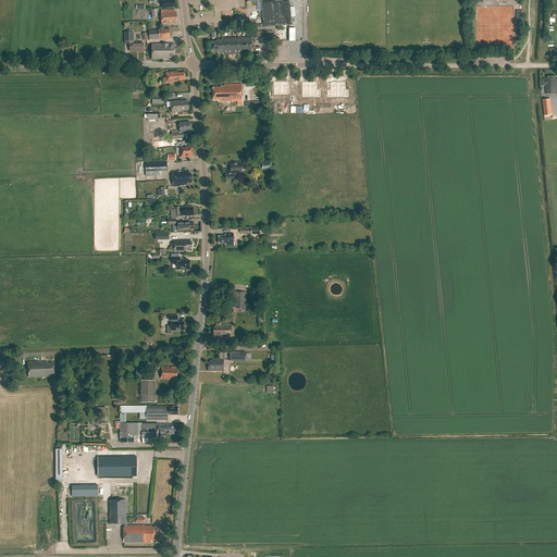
[(174,8),(173,0),(171,0),(161,1),(162,9),(174,8)]
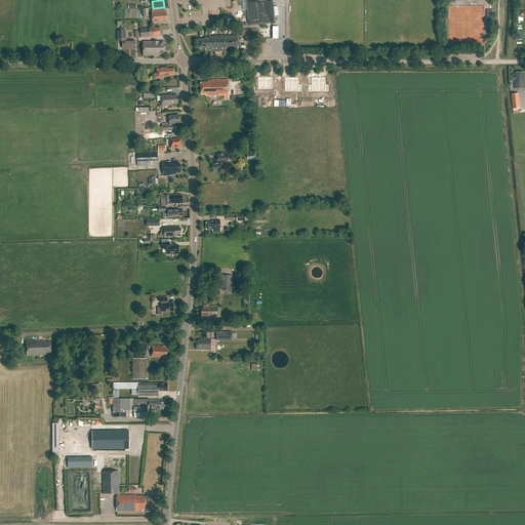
[(232,0),(233,3),(246,1),(248,26),(268,24),(268,25),(275,24),(273,1),(267,2),(267,0),(232,0)]
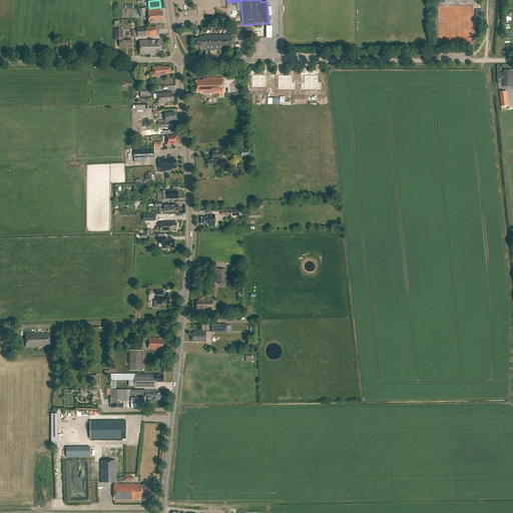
[(160,12),(160,9),(147,10),(148,23),(155,22),(155,21),(162,21),(162,12),(160,12)]
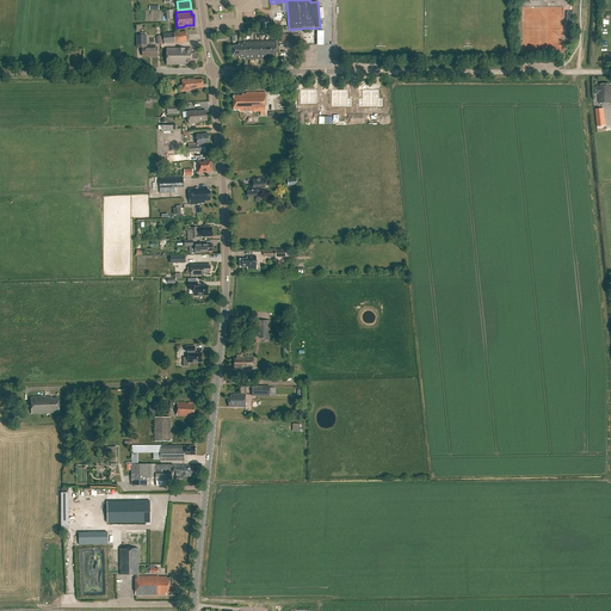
[(186,42),(185,31),(162,34),(164,44),(186,42)]
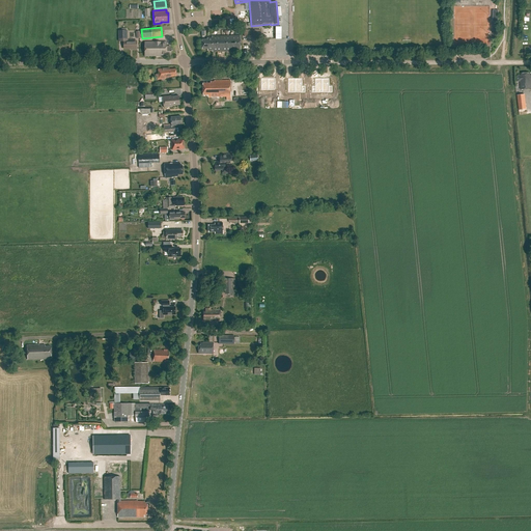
[(123,42),(123,49),(133,49),(133,50),(137,50),(137,42),(128,42),(128,31),(118,31),(118,42),(123,42)]
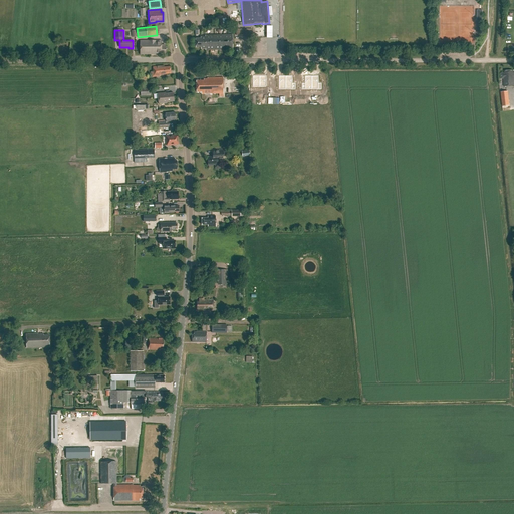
[(233,50),(232,35),(205,35),(205,37),(201,37),(201,38),(195,38),(196,48),(201,47),(201,49),(205,49),(206,50),(233,50)]
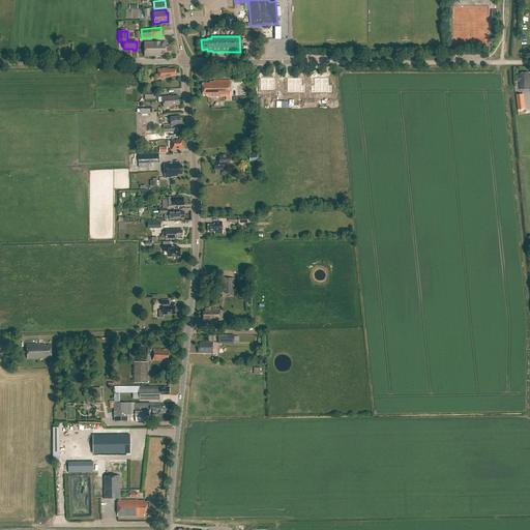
[(167,48),(166,41),(144,42),(144,57),(159,56),(170,55),(170,48),(167,48)]
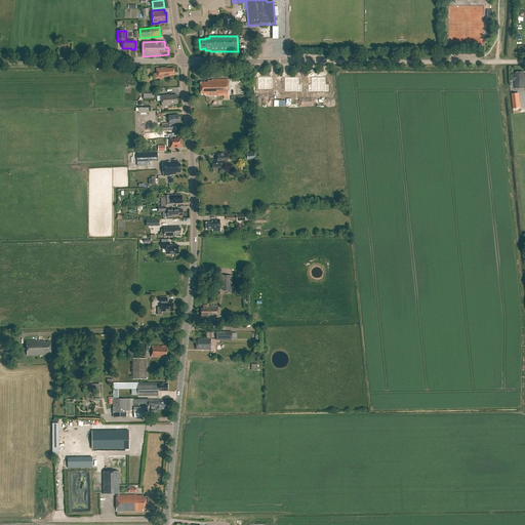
[(167,69),(167,67),(156,69),(156,74),(153,74),(154,79),(163,78),(163,77),(174,76),(173,68),(167,69)]
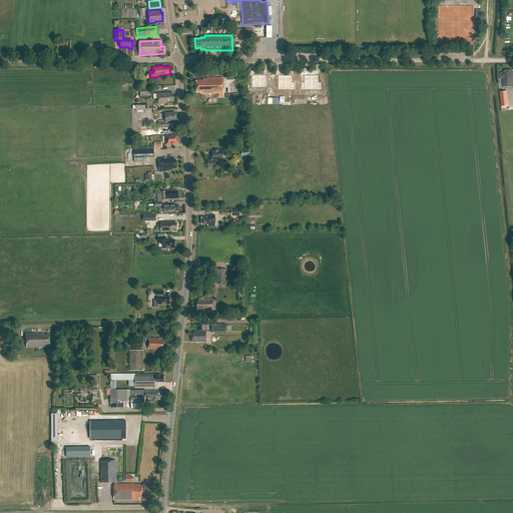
[(512,71),(504,71),(504,73),(499,73),(500,79),(502,79),(503,86),(512,86),(512,72),(512,73),(512,71)]
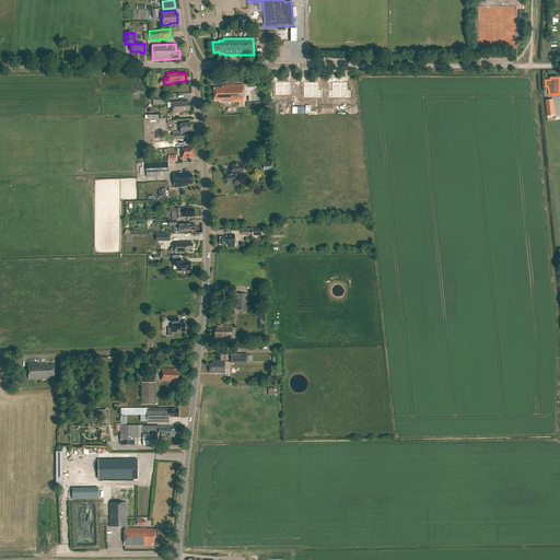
[(238,102),(244,102),(243,84),(225,85),(221,86),(221,88),(213,88),(213,101),(219,101),(219,103),(238,102)]
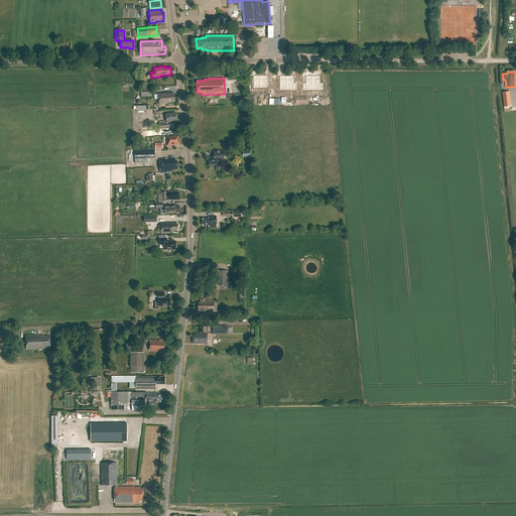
[(141,97),(151,97),(150,88),(141,89),(141,97)]
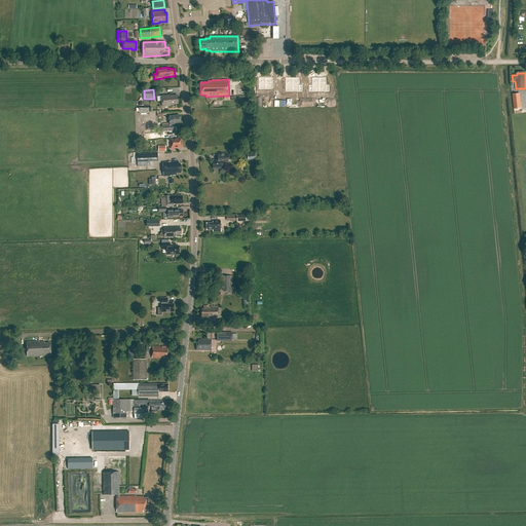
[(513,95),(514,109),(521,108),(520,94),(513,95)]
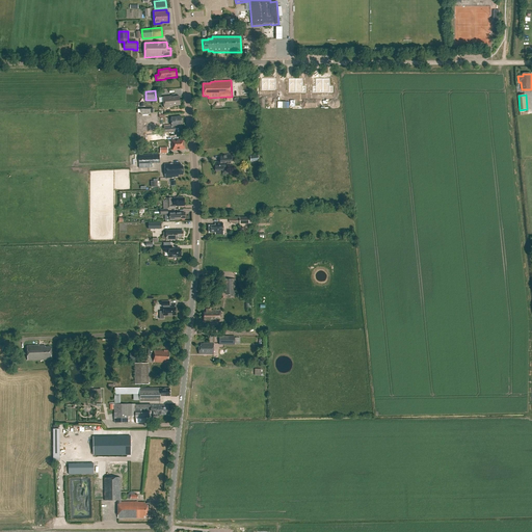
[(171,117),(171,125),(163,126),(164,134),(177,133),(176,127),(182,127),(181,117),(171,117)]
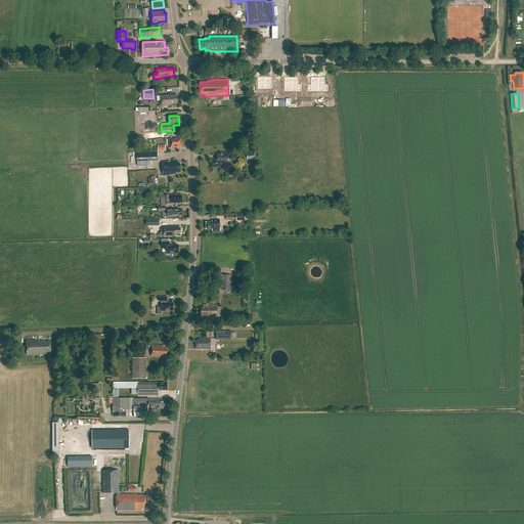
[(181,137),(169,138),(170,148),(181,147),(181,137)]
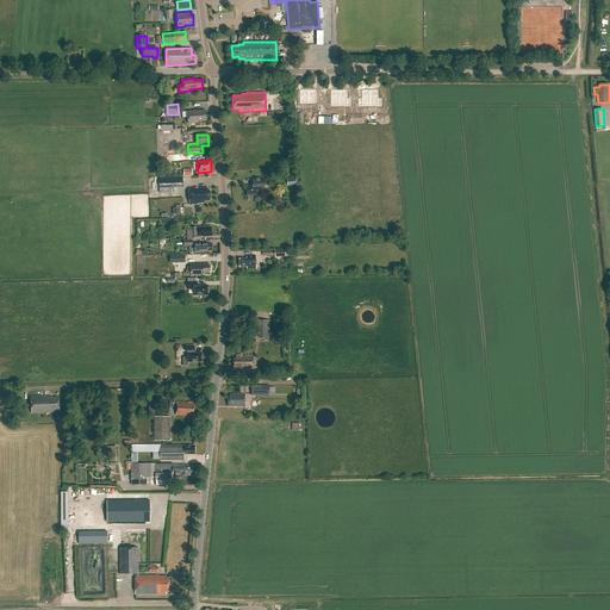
[(261,187),(266,187),(266,185),(269,185),(268,175),(256,178),(253,181),(254,186),(248,186),(249,197),(255,197),(254,195),(255,195),(256,201),(263,200),(262,194),(260,194),(260,187),(261,187)]
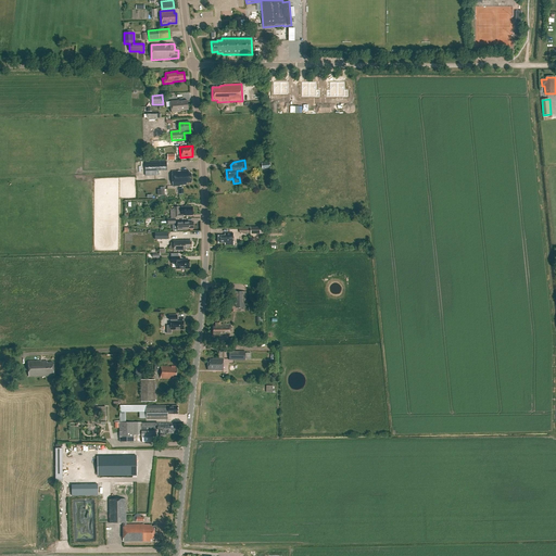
[(166,162),(146,162),(146,172),(155,171),(155,176),(159,176),(159,171),(167,171),(166,162)]
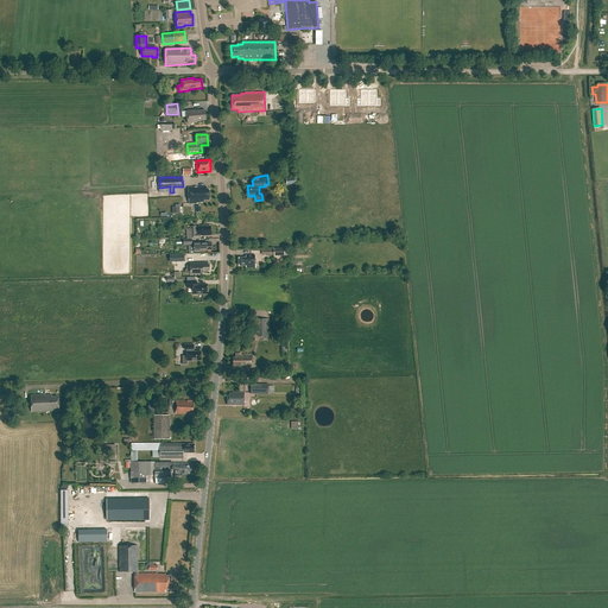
[(204,201),(209,201),(209,191),(206,191),(206,188),(188,188),(189,204),(200,204),(200,203),(204,203),(204,201)]
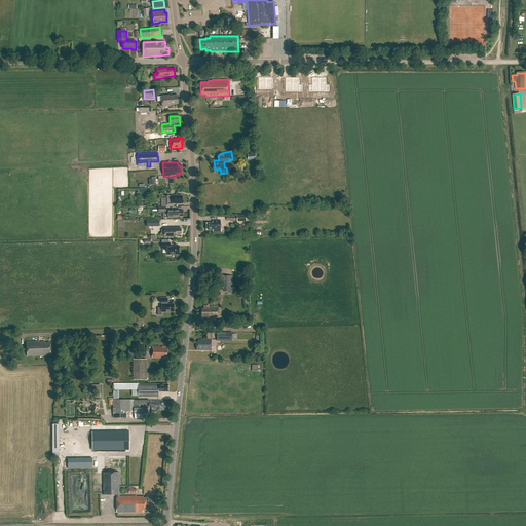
[(182,204),(182,196),(172,196),(172,197),(170,197),(170,196),(164,196),(164,198),(161,198),(162,207),(165,207),(165,208),(174,207),(173,204),(182,204)]
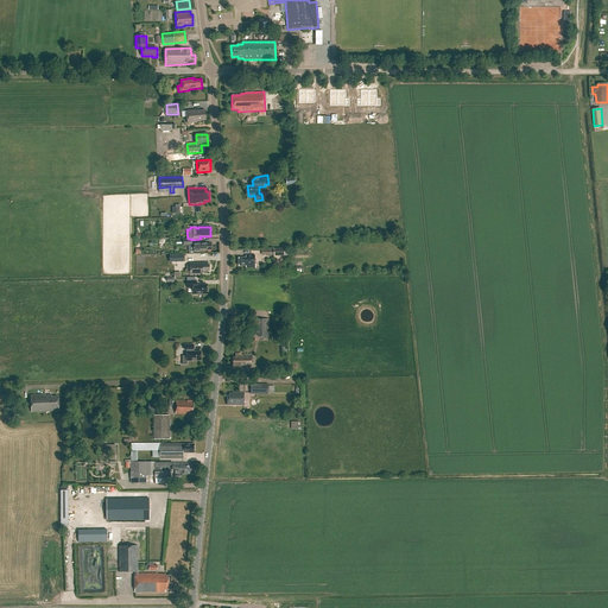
[(194,251),(189,251),(189,254),(194,253),(200,253),(200,252),(211,252),(211,244),(207,244),(198,244),(194,244),(194,251)]
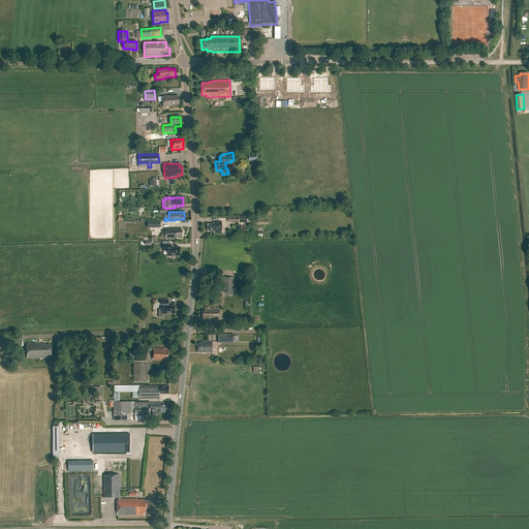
[(214,234),(222,234),(222,222),(214,222),(214,225),(207,225),(207,232),(214,232),(214,234)]
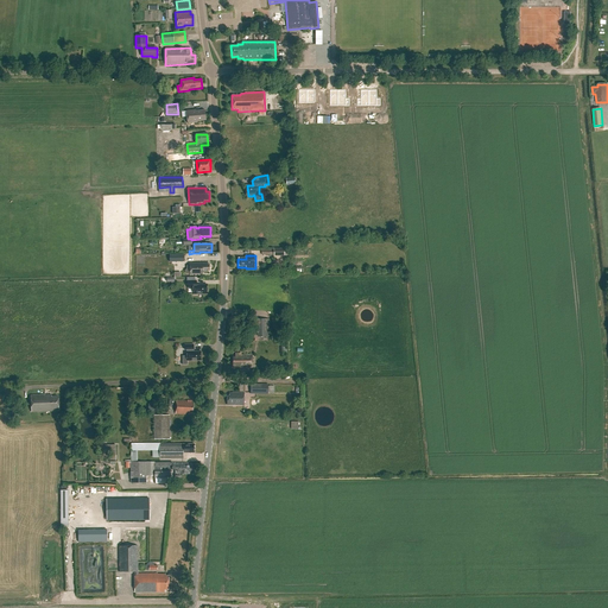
[(209,272),(208,266),(207,266),(207,264),(189,265),(189,276),(202,276),(202,273),(207,273),(207,272),(209,272)]
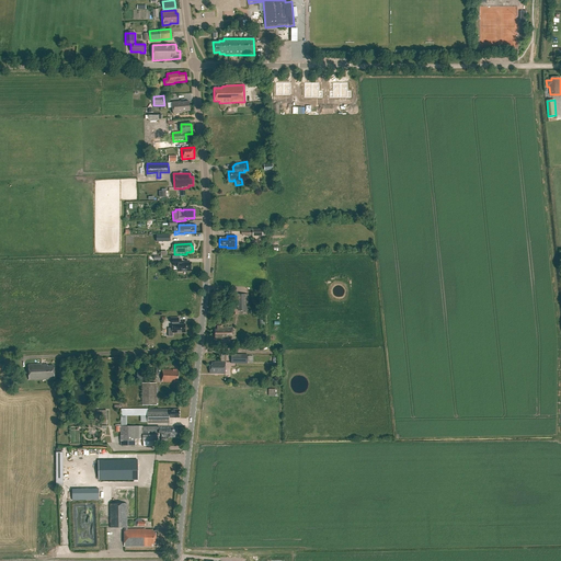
[(178,266),(178,273),(191,272),(191,263),(181,264),(181,260),(180,260),(172,260),(172,266),(178,266)]
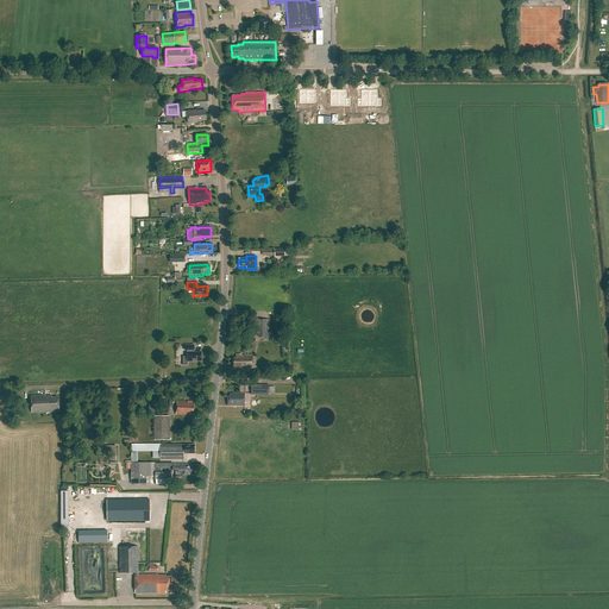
[(269,319),(258,319),(258,337),(269,337),(269,319)]
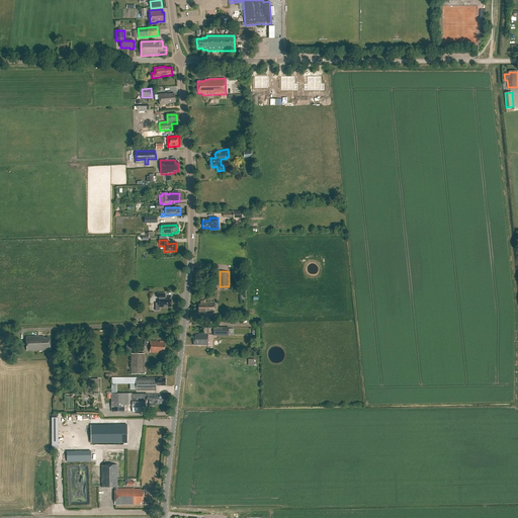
[(159,304),(155,304),(156,311),(160,311),(160,309),(171,308),(171,300),(171,299),(165,299),(165,298),(165,294),(165,293),(157,293),(157,294),(157,298),(159,298),(159,300),(159,304)]
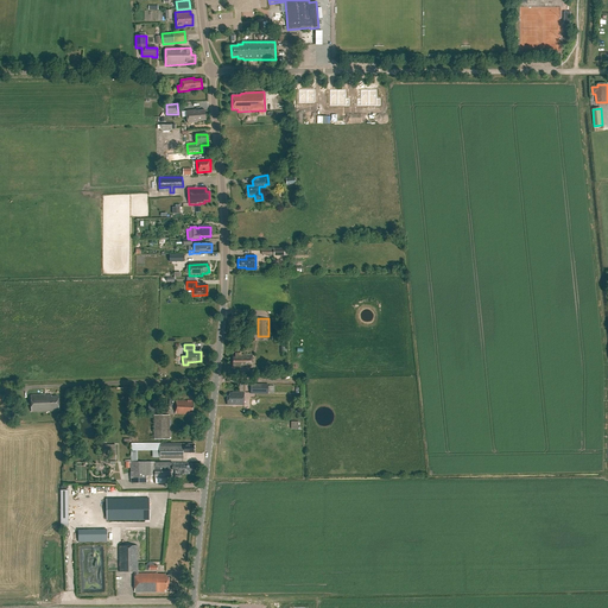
[(241,355),(241,354),(235,355),(235,358),(233,358),(233,369),(240,369),(252,369),(252,355),(241,355)]
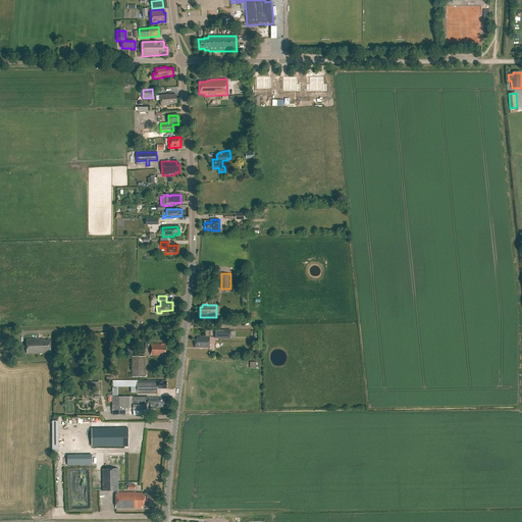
[(215,338),(230,338),(230,336),(230,331),(230,330),(215,329),(215,338)]
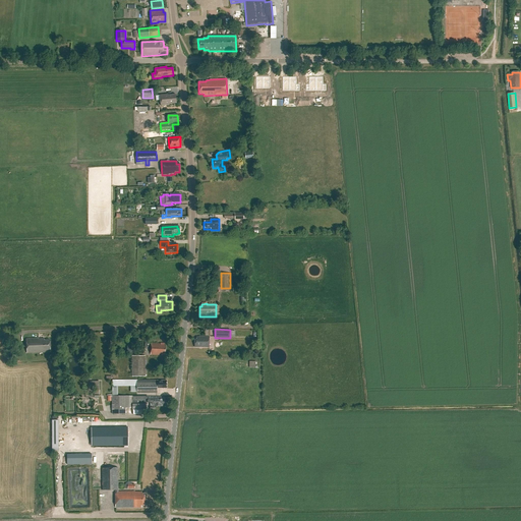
[(209,337),(198,337),(196,337),(196,339),(194,339),(194,347),(209,348),(209,337)]
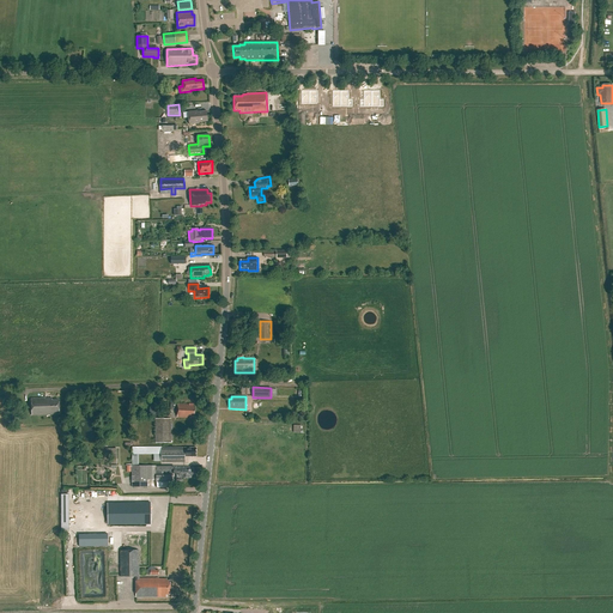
[(46,399),(46,398),(31,399),(31,417),(28,418),(29,424),(32,424),(32,420),(40,420),(38,416),(60,414),(59,400),(53,400),(52,399),(46,399)]
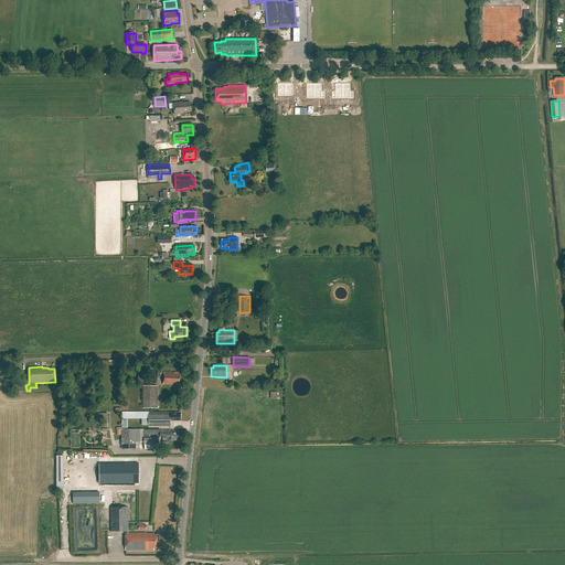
[(179,386),(179,375),(178,375),(178,372),(174,372),(174,373),(164,373),(163,386),(171,386),(171,385),(176,385),(176,386),(179,386)]
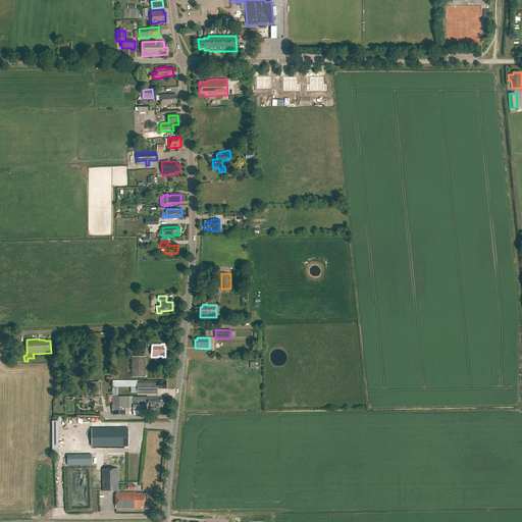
[(133,378),(146,378),(145,358),(132,358),(133,378)]
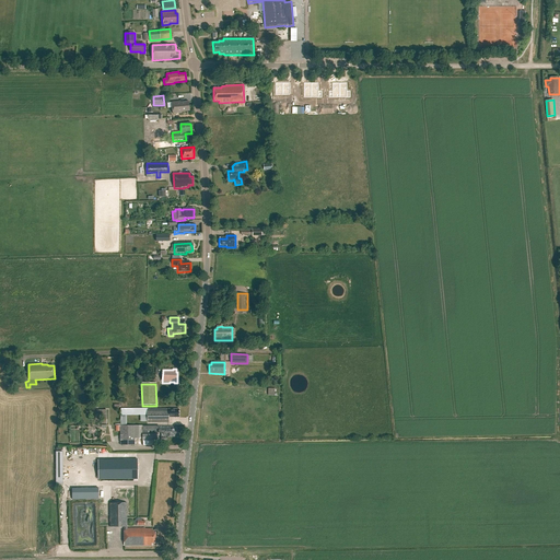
[(120,415),(120,426),(127,426),(127,416),(147,416),(147,423),(168,423),(168,418),(178,418),(178,410),(167,410),(167,409),(147,410),(147,409),(120,409),(120,415)]
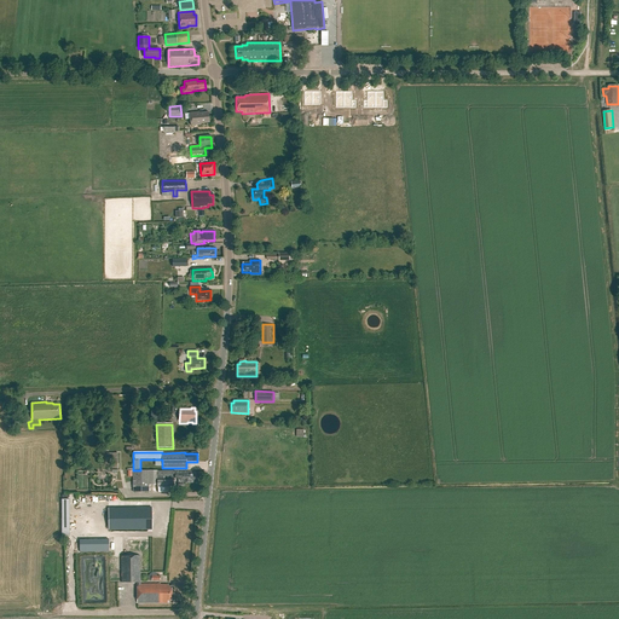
[(106,464),(116,464),(117,464),(117,453),(106,453),(106,464)]
